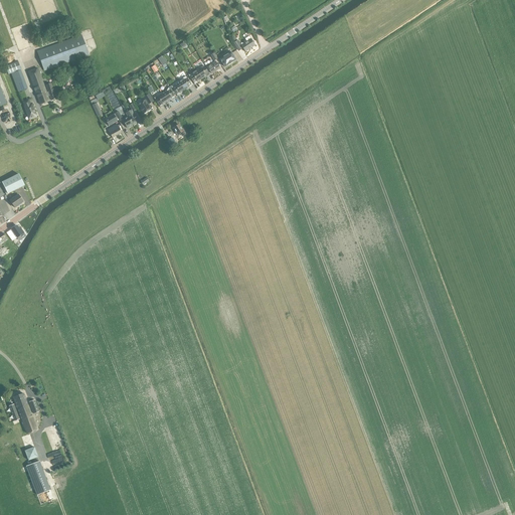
[(44,71),(48,69),(90,54),(81,35),(37,51),(44,71)]
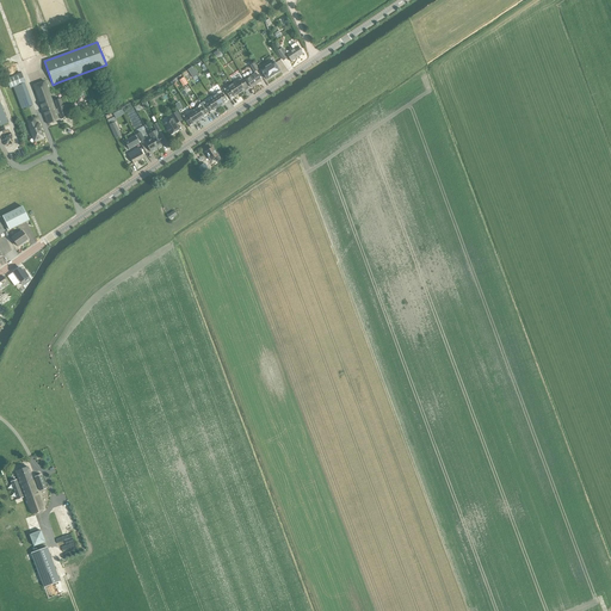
[(283,48),(277,51),(283,61),(289,57),(291,62),(302,54),(297,45),(297,47),(292,49),(287,53),(283,48)]
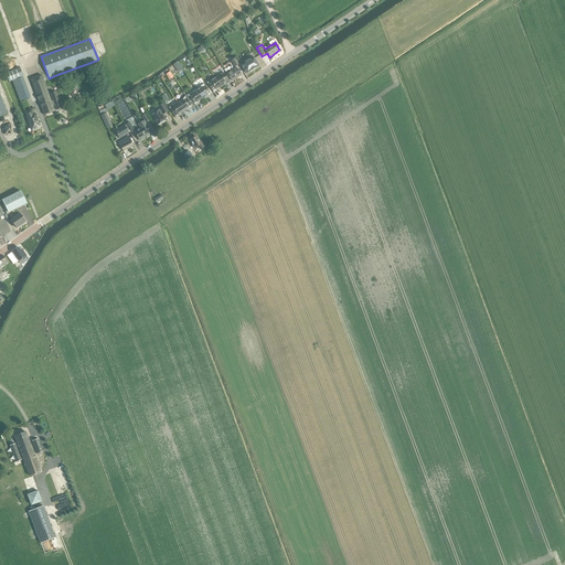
[(247,74),(259,66),(254,56),(241,64),(247,74)]
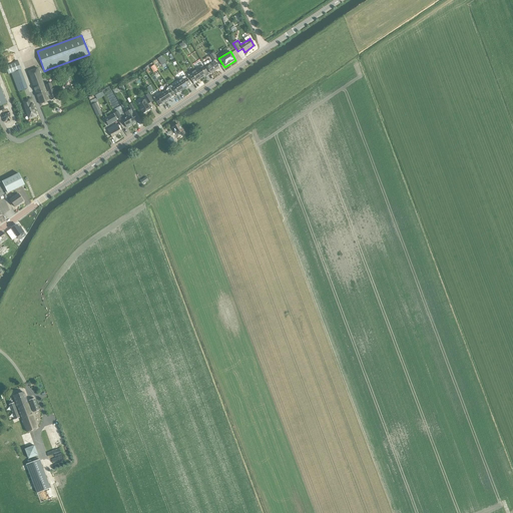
[(18,61),(5,66),(8,74),(11,73),(18,92),(27,88),(20,70),(21,69),(18,61)]
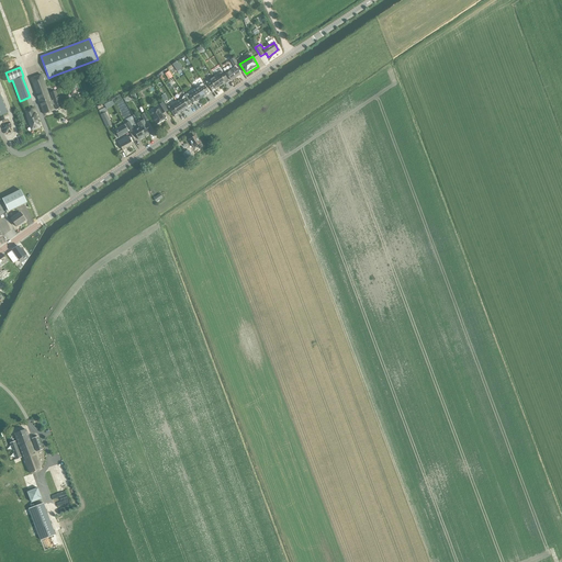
[(232,80),(240,75),(235,67),(226,72),(232,80)]
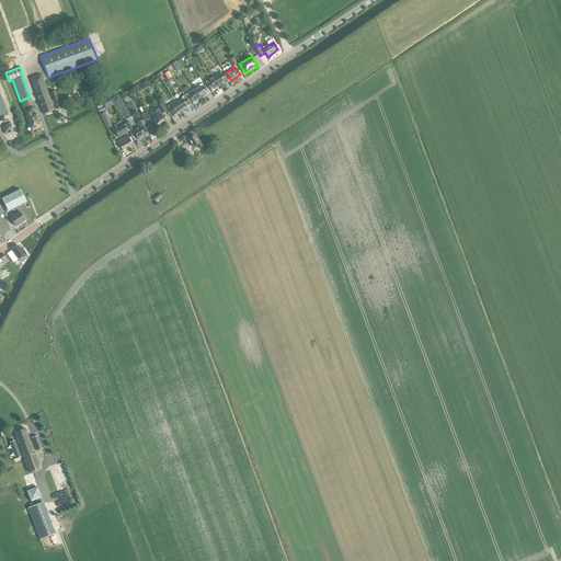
[(215,77),(220,86),(226,82),(226,83),(229,81),(222,71),(215,77)]
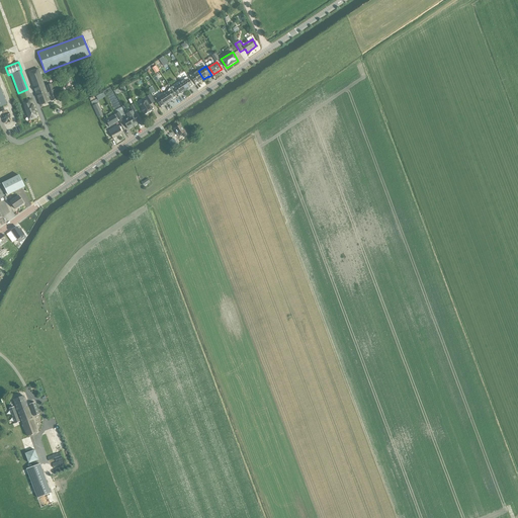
[(40,105),(50,101),(37,69),(28,72),(40,105)]
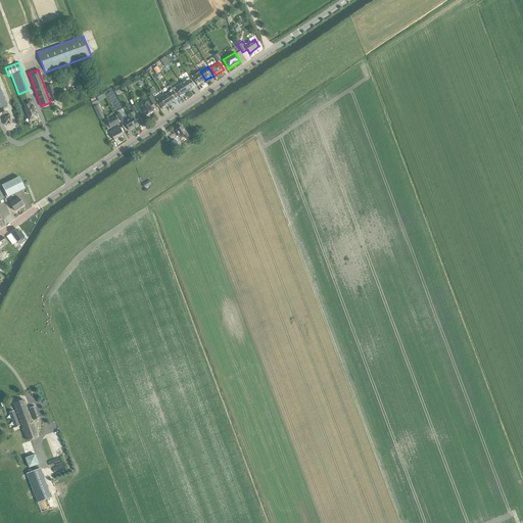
[(201,83),(205,80),(200,72),(195,75),(192,76),(198,86),(201,84),(201,83)]
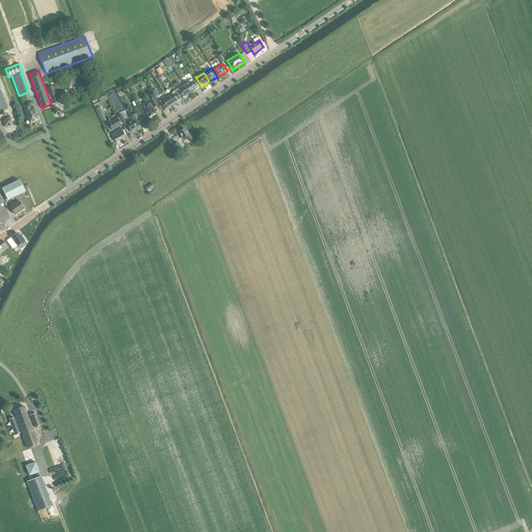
[(185,83),(191,94),(195,90),(196,91),(200,89),(192,78),(185,83)]
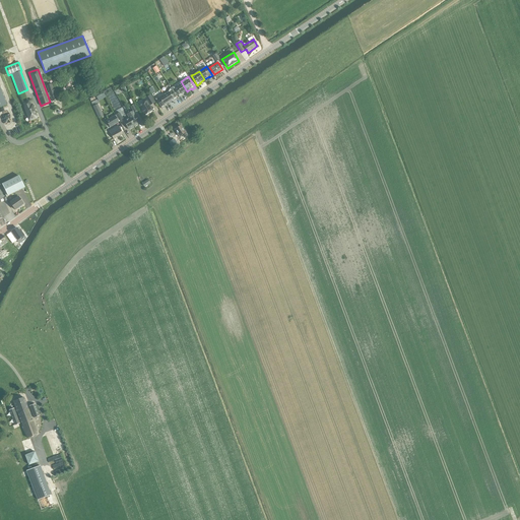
[(182,94),(187,91),(181,81),(173,86),(180,96),(183,94),(182,94)]
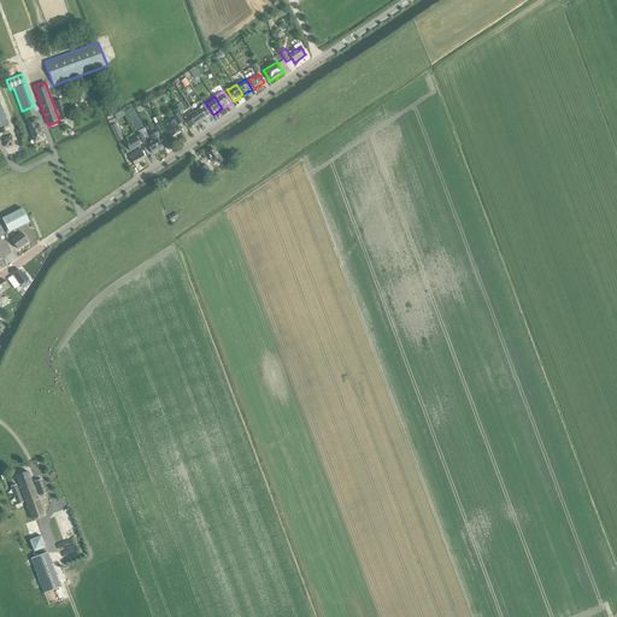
[(63,105),(65,104),(66,104),(64,98),(54,103),(58,111),(57,111),(58,113),(59,113),(62,121),(68,118),(66,116),(71,113),(69,107),(65,109),(63,105)]
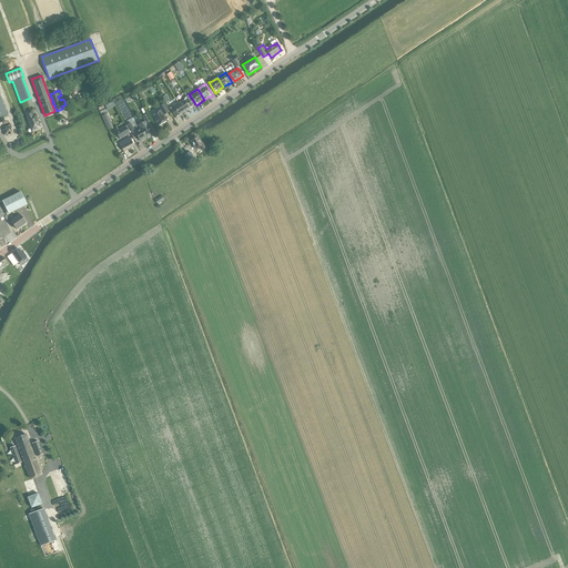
[(125,98),(120,100),(120,97),(118,98),(122,110),(129,108),(125,98)]
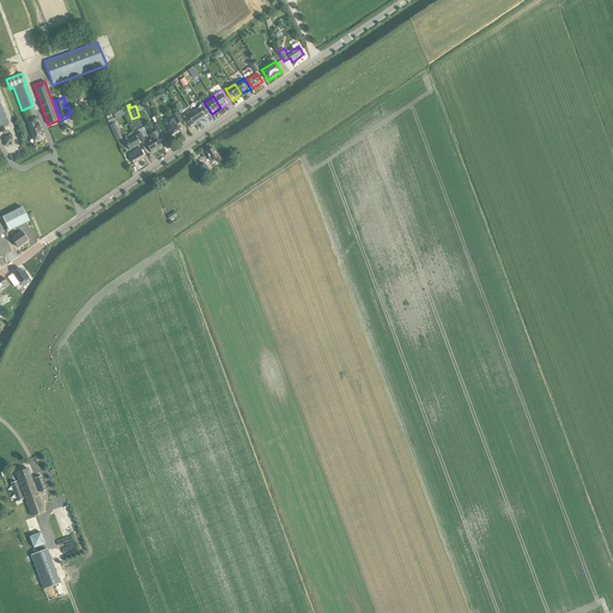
[(193,111),(199,121),(205,117),(205,119),(208,116),(201,104),(199,108),(193,111)]
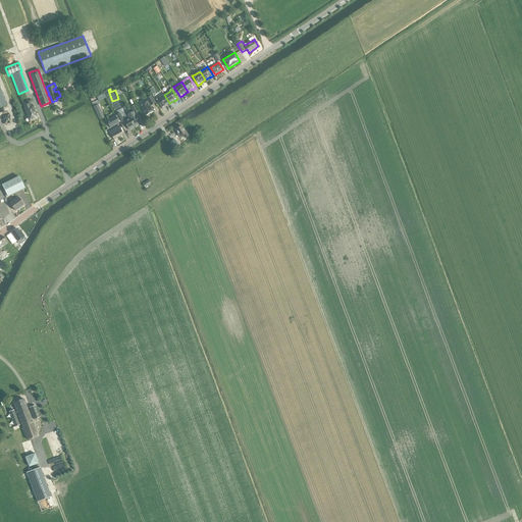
[(169,103),(164,95),(163,94),(156,99),(162,109),(166,107),(165,106),(169,103)]
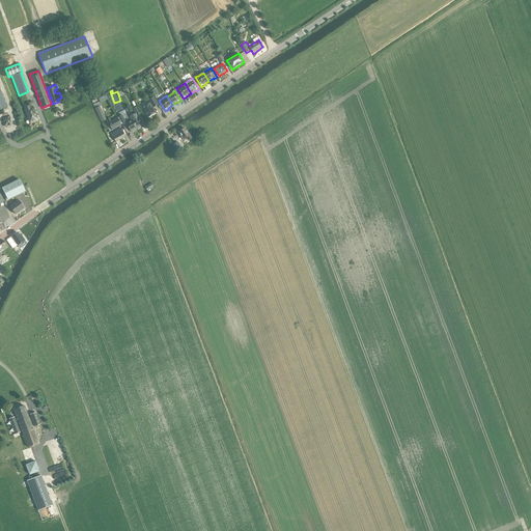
[(147,117),(156,112),(152,108),(158,105),(154,96),(147,101),(149,103),(142,108),(147,117)]
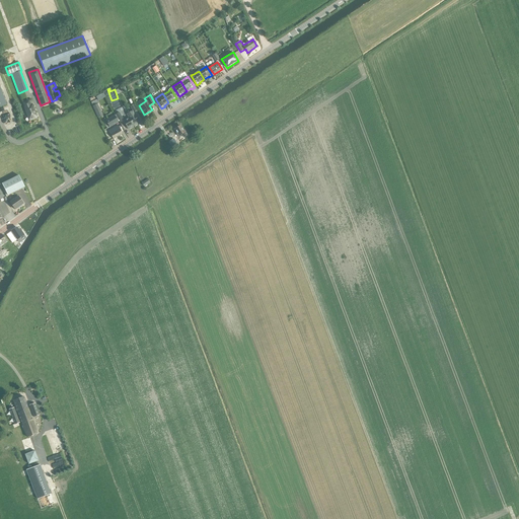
[(30,104),(29,99),(22,102),(29,120),(38,117),(31,103),(30,104)]
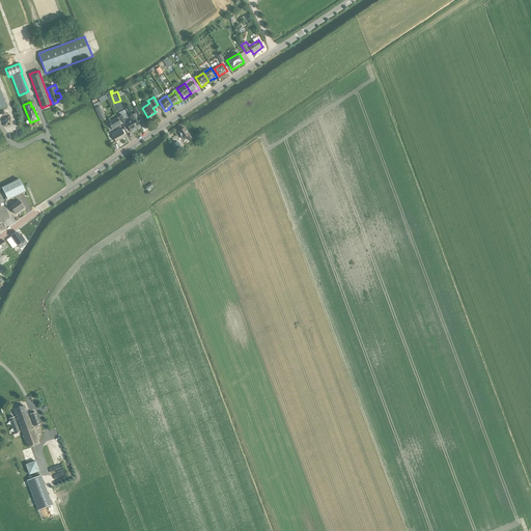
[(101,120),(106,118),(100,106),(101,106),(99,102),(93,105),(95,108),(94,109),(101,120)]
